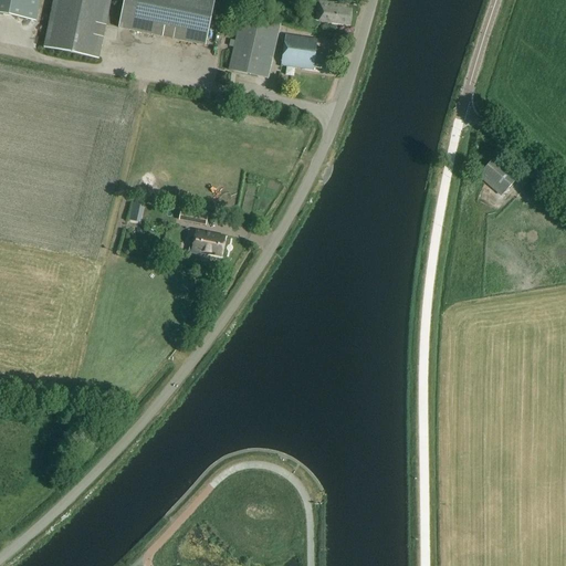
[(0,0),(0,14),(35,23),(40,0),(0,0)]
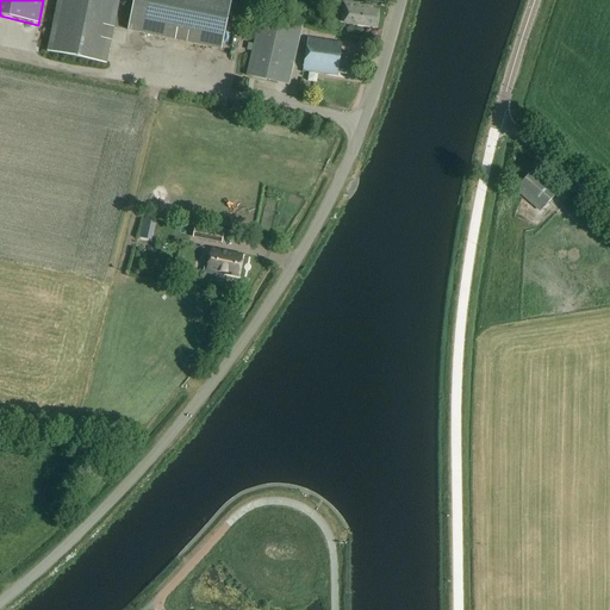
[(57,0),(47,53),(106,64),(119,0),(57,0)]
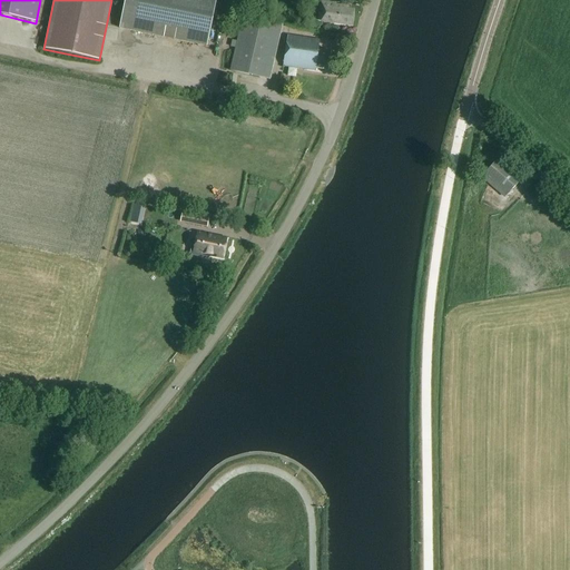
[(125,0),(119,29),(207,47),(216,0),(125,0)]
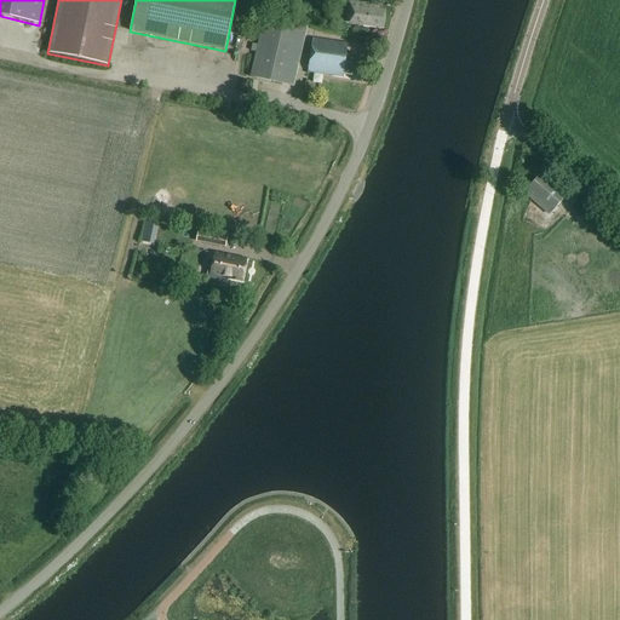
[(365,4),(349,3),(346,22),(361,23),(361,26),(367,27),(367,24),(382,26),(383,12),(378,12),(378,7),(369,7),(369,6),(365,6),(365,4)]
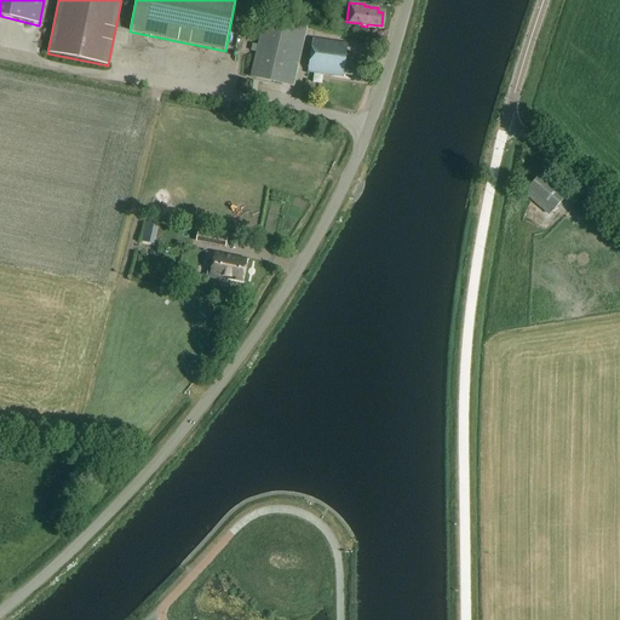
[(252,78),(294,87),(308,27),(265,17),(252,78)]
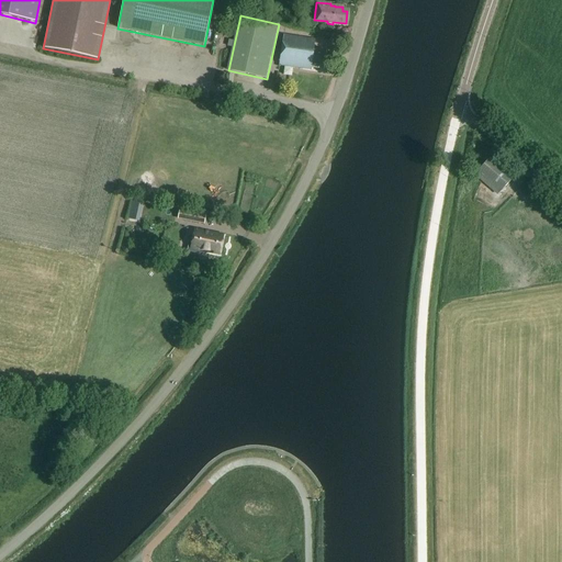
[(280,65),(311,69),(311,67),(323,69),(326,52),(314,49),(315,41),(284,35),(280,65)]
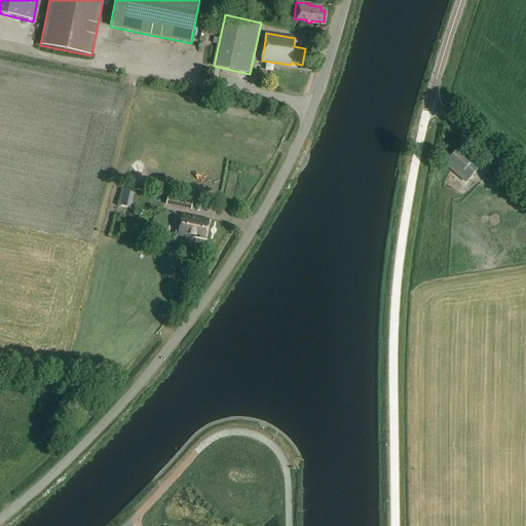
[(211,78),(218,79),(219,71),(212,69),(211,78)]
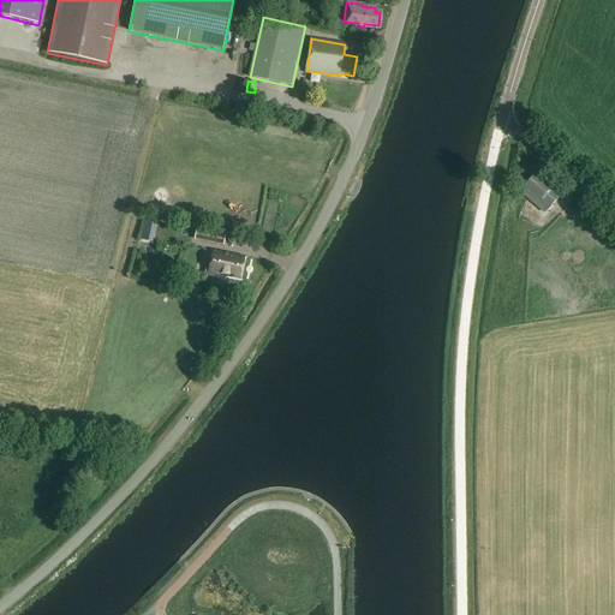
[(520,189),(545,212),(562,193),(536,171),(520,189)]
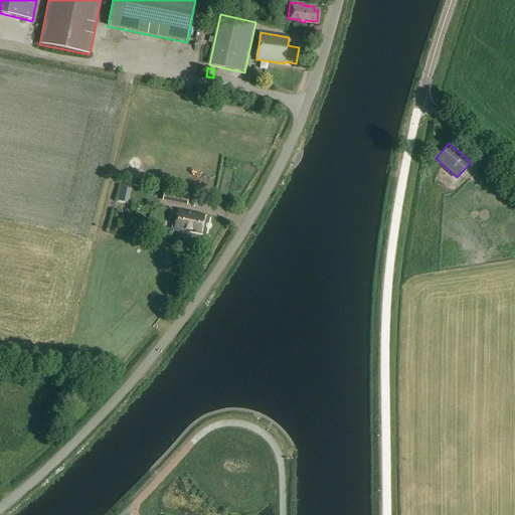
[(163,201),(187,206),(188,198),(165,193),(163,201)]
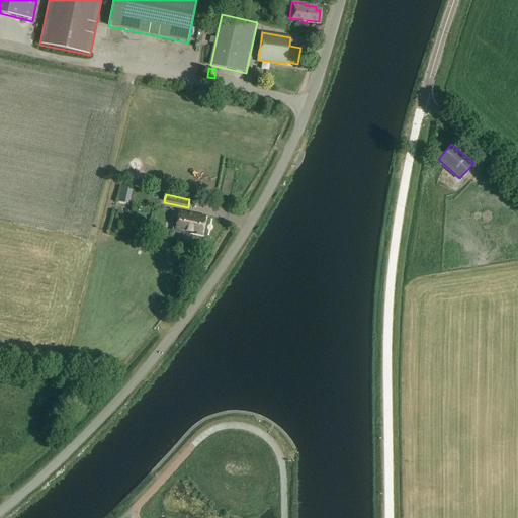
[(172,232),(183,235),(184,232),(201,235),(205,218),(179,212),(177,225),(174,224),(172,232)]
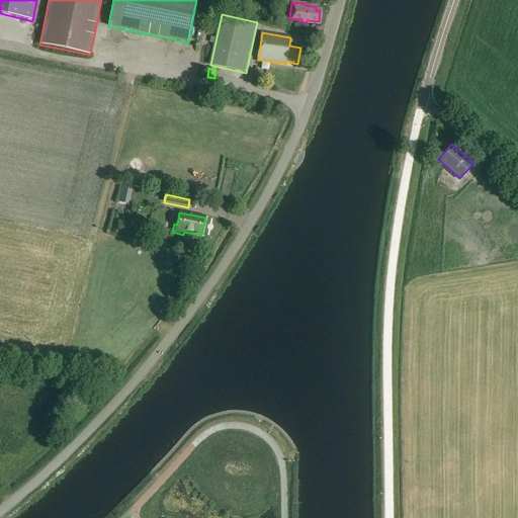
All buildings are outlined.
